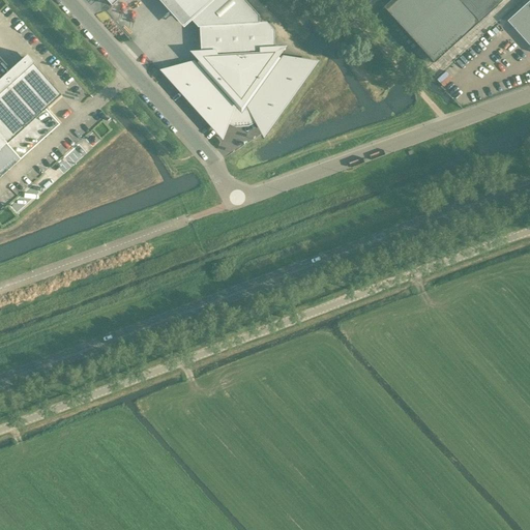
[(105,0),(111,6),(117,0),(157,0),(183,28),(213,0),(105,0)]
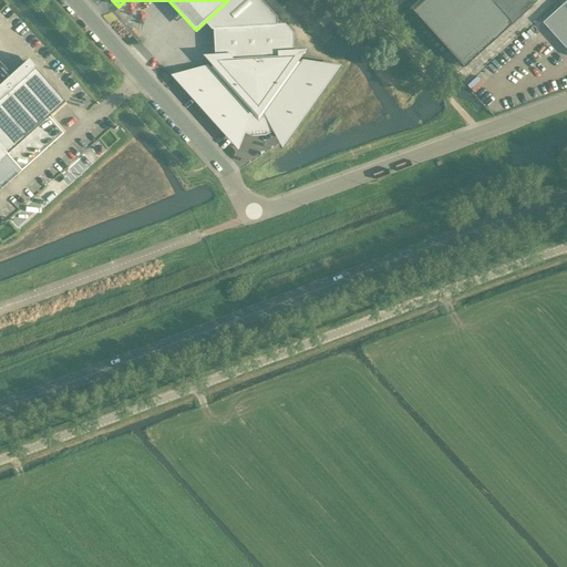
[(418,0),(410,8),(464,68),(537,0),(418,0)]
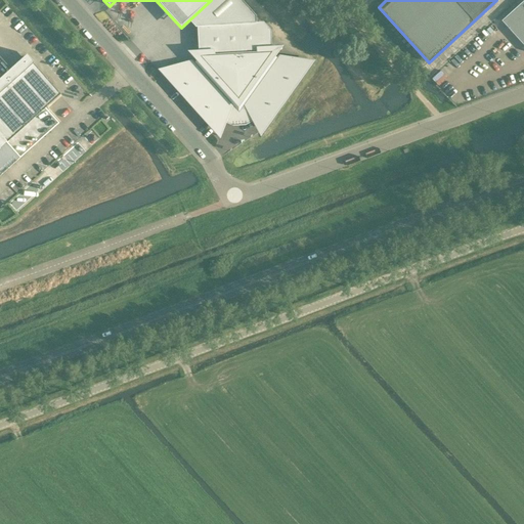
[(523,0),(501,22),(523,46),(523,0)]
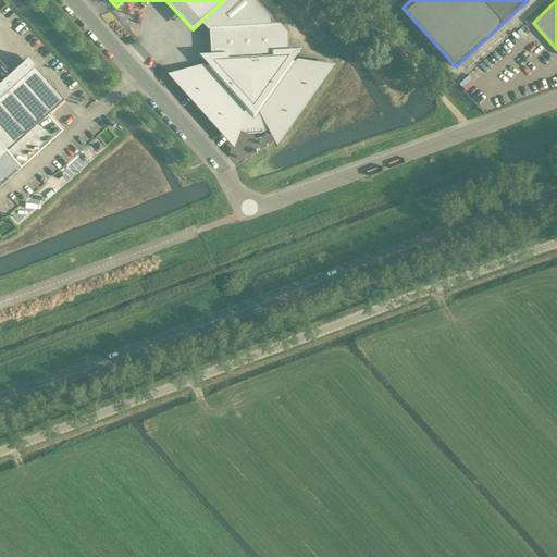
[(321,70),(323,64),(296,60),(294,62),(288,58),(289,56),(287,33),(283,27),(272,28),(272,24),(209,28),(211,60),(212,61),(207,66),(205,64),(178,72),(178,73),(180,75),(183,81),(185,85),(188,90),(192,95),(194,98),(197,102),(201,107),(205,111),(209,115),(213,120),(215,122),(220,125),(222,127),(226,131),(232,134),(236,137),(237,138),(240,128),(245,130),(247,131),(249,131),(252,132),(254,131),(256,131),(258,131),(260,130),(267,126),(272,136),(276,132),(281,128),(285,124),(289,120),(293,115),(297,110),(300,106),(304,100),(307,96),(310,90),(313,85),(316,81),(319,75),(321,70)]
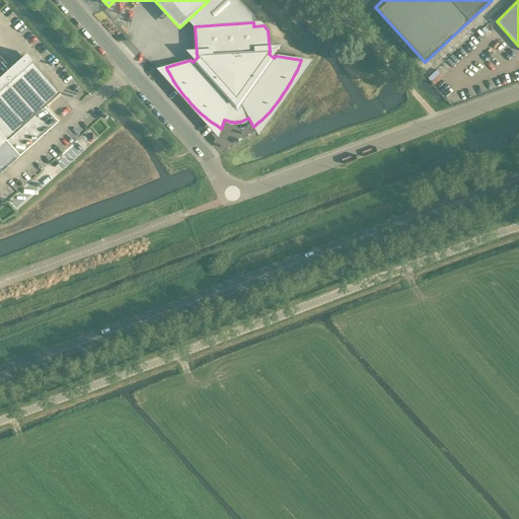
[(0,173),(19,156),(58,122),(45,106),(60,93),(52,84),(47,79),(31,62),(16,76),(0,57),(0,173)]
